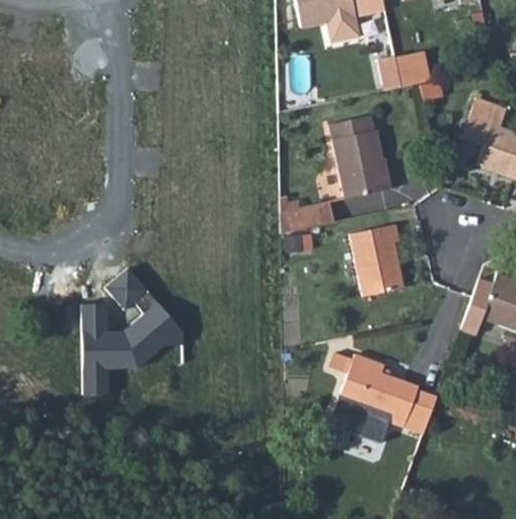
[(354,7),(369,5),(367,0),(295,0),(301,26),(326,21),(330,43),(360,36),(356,14),(354,7)]
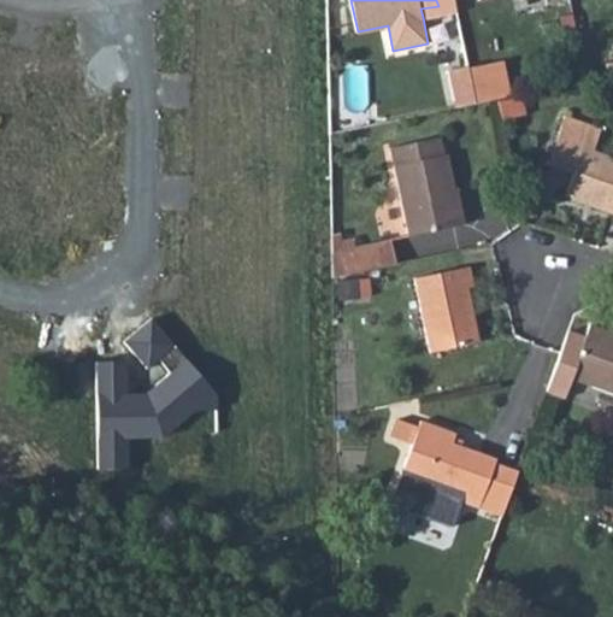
[(436,0),(438,6),(440,13),(457,10),(454,0),(436,0)]
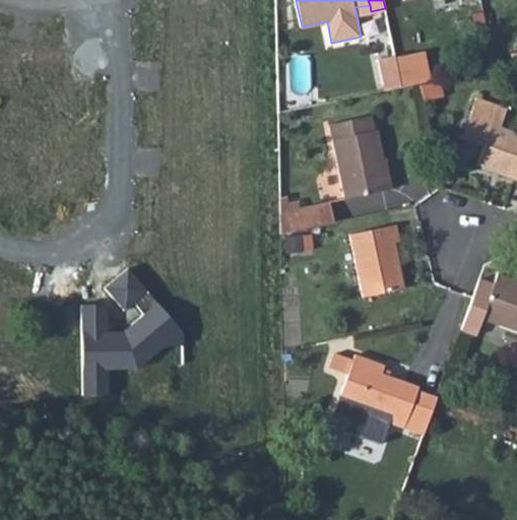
[(354,7),(357,14),(371,11),(370,5),(354,7)]
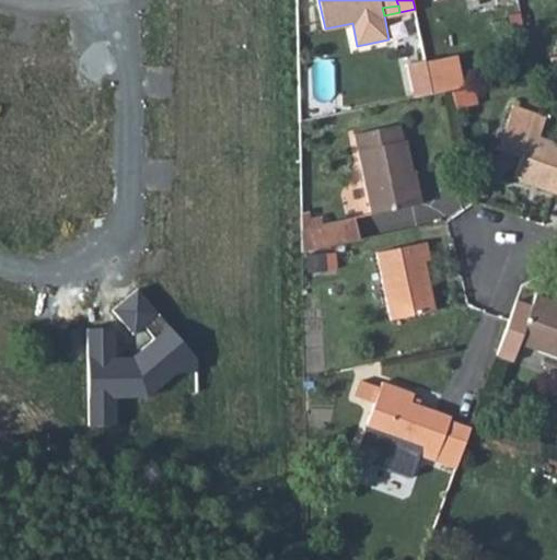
[(415,92),(431,88),(426,61),(409,65),(415,92)]
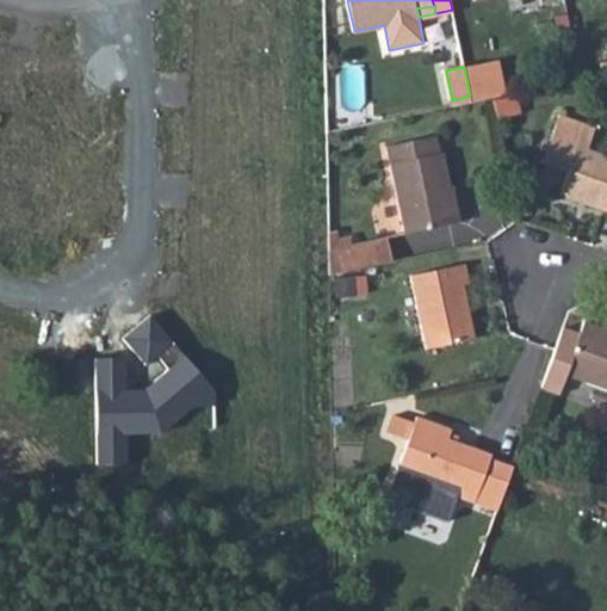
[(452,100),(453,107),(472,103),(470,96),(452,100)]
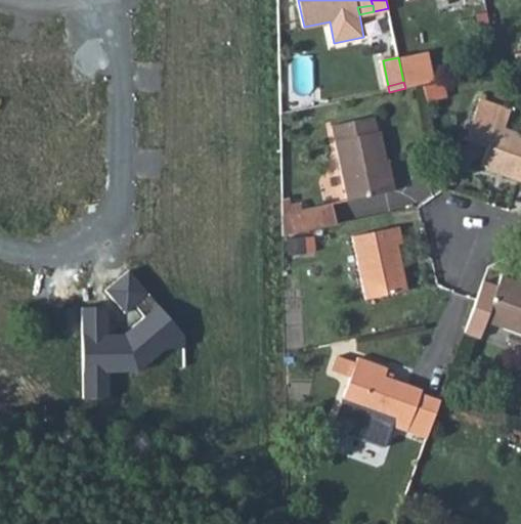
[(520,133),(507,129),(514,110),(483,97),(469,139),(491,147),(484,169),(520,181),(520,133)]
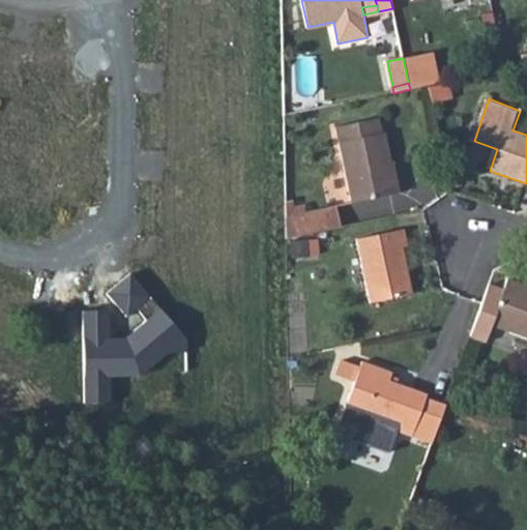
[(384,166),(390,164),(383,133),(381,133),(377,118),(338,127),(353,203),(390,195),(384,166)]
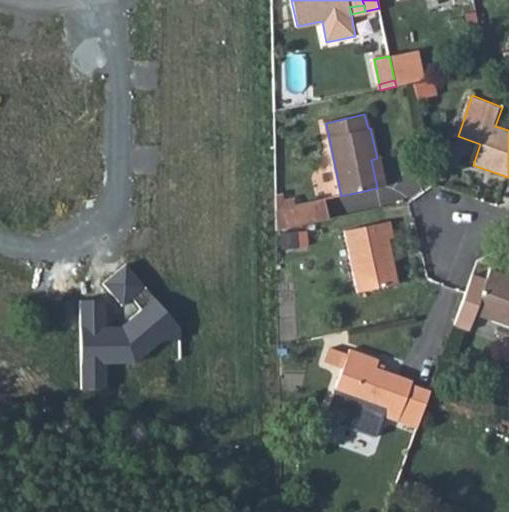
[(371,160),(377,188),(385,186),(379,158),(377,158),(371,160)]
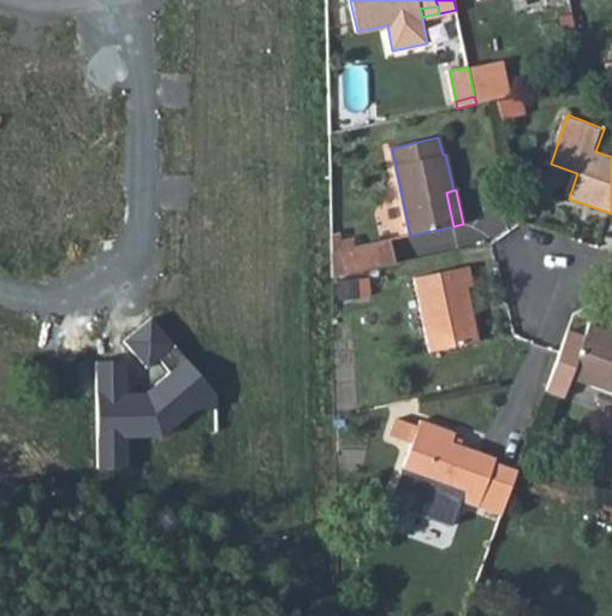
[(333,234),(333,252),(354,248),(352,237),(343,240),(340,232),(333,234)]
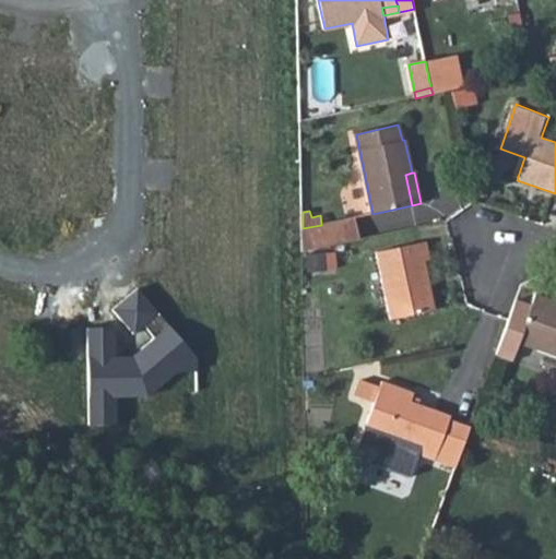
[(303,228),(303,251),(361,239),(355,217),(321,225),(303,228)]
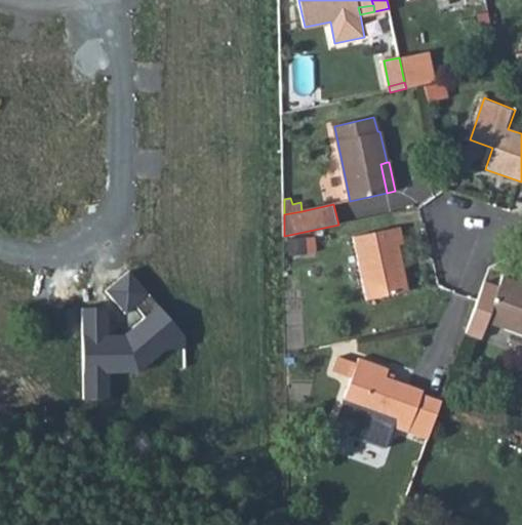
[(355,238),(366,299),(408,290),(399,244),(404,243),(401,229),(355,238)]
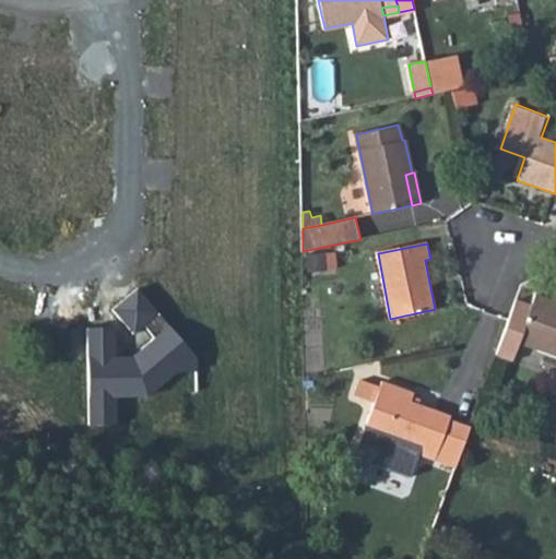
[(118,329),(89,328),(91,426),(119,426),(120,399),(150,396),(199,359),(139,288),(115,309),(137,333),(146,326),(155,339),(135,356),(120,356),(118,329)]
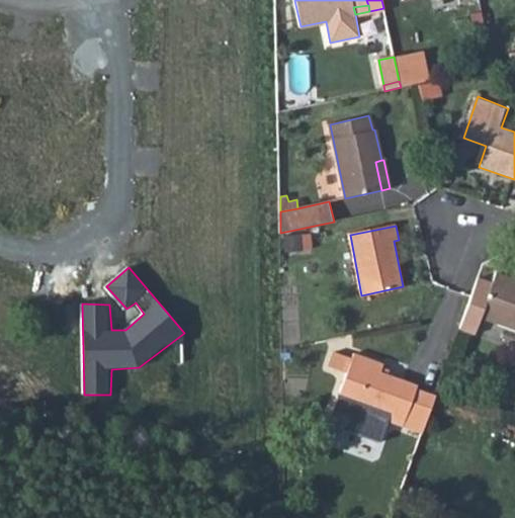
[(459,327),(476,333),(482,317),(514,329),(514,279),(497,273),(494,283),(477,277),(470,294),(459,327)]
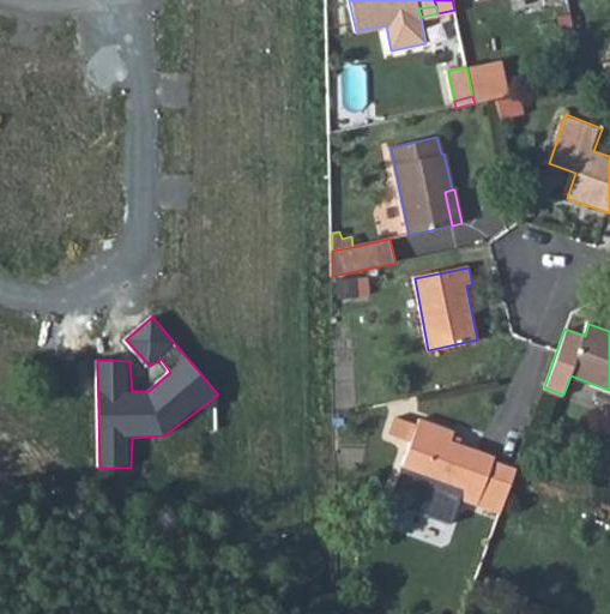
[(399,475),(476,504),(495,452),(453,438),(454,432),(418,419),(399,475)]
